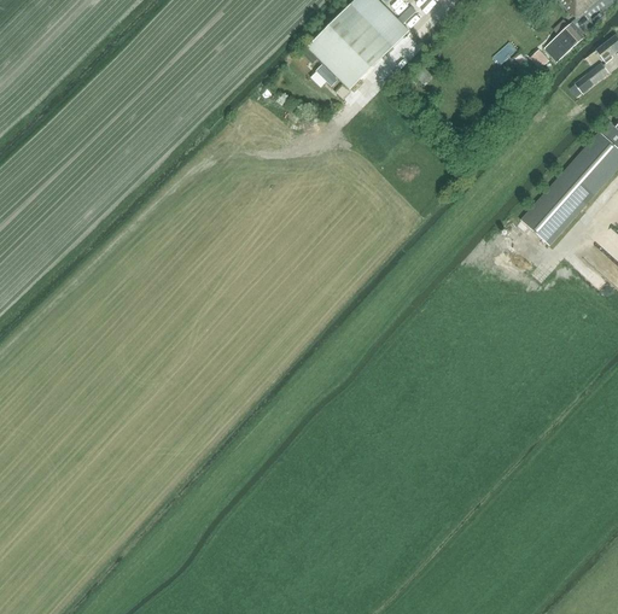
[(350,0),(305,46),(316,57),(322,63),(338,79),(349,89),(409,29),(380,0),(350,0)]
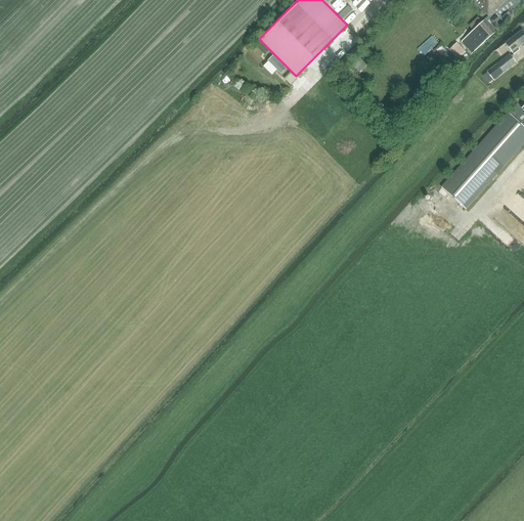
[(491,11),(505,0),(474,0),(482,9),(483,8),(489,14),(492,12),(491,11)]
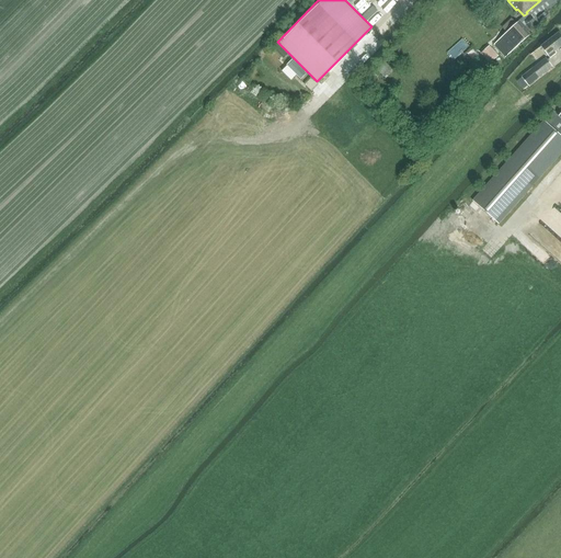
[(505,55),(531,31),(519,18),(493,42),(505,55)]
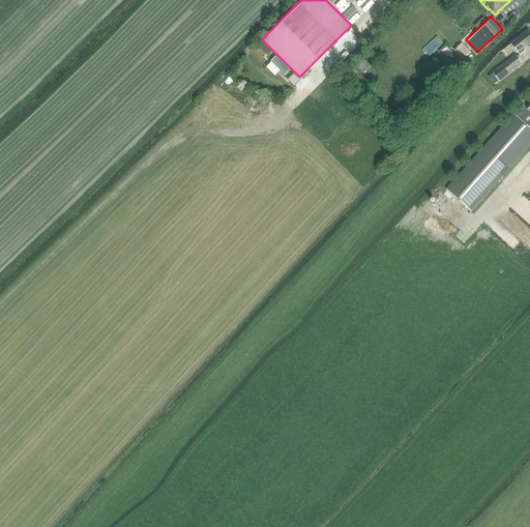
[(527,45),(529,40),(529,32),(527,28),(510,40),(520,53),(527,46),(527,45)]
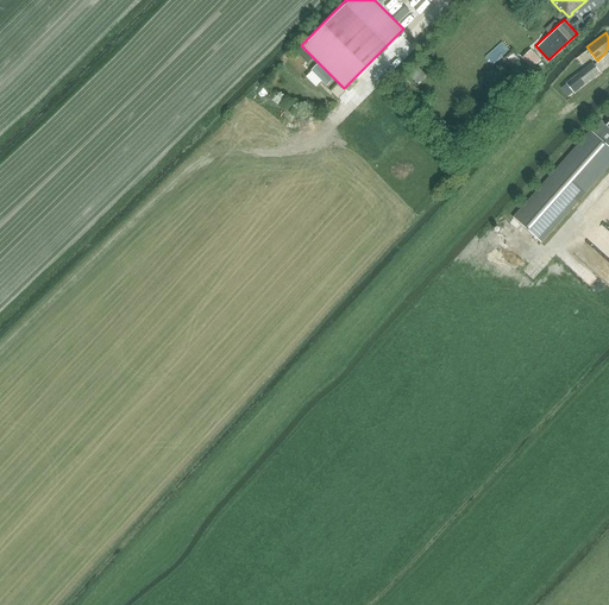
[(507,58),(515,54),(513,46),(503,51),(507,58)]
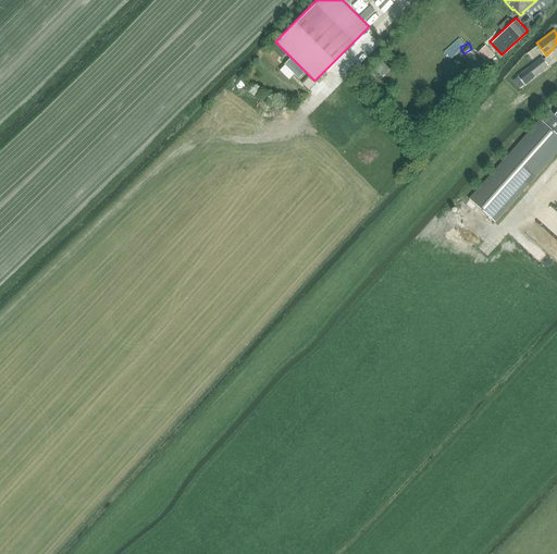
[(478,50),(486,60),(495,52),(485,42),(478,50)]
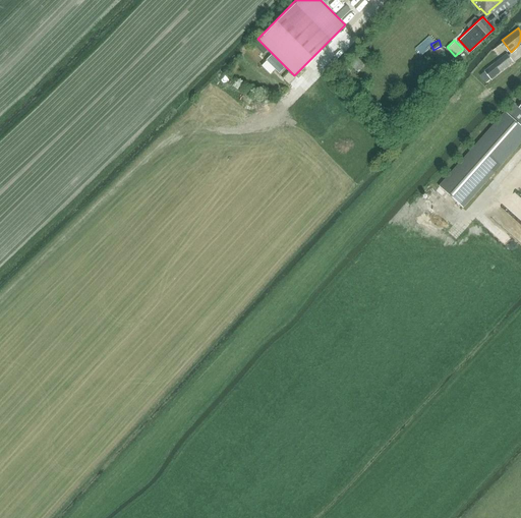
[(494,61),(496,64),(500,70),(513,60),(507,51),(494,61)]
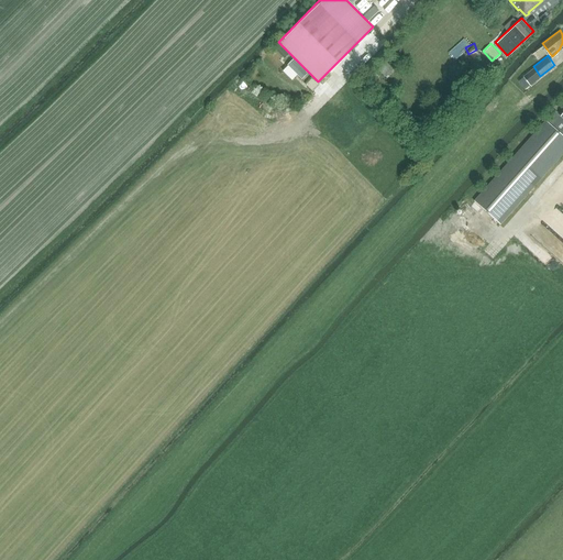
[(288,63),(288,64),(297,73),(301,77),(308,72),(294,57),(288,63)]
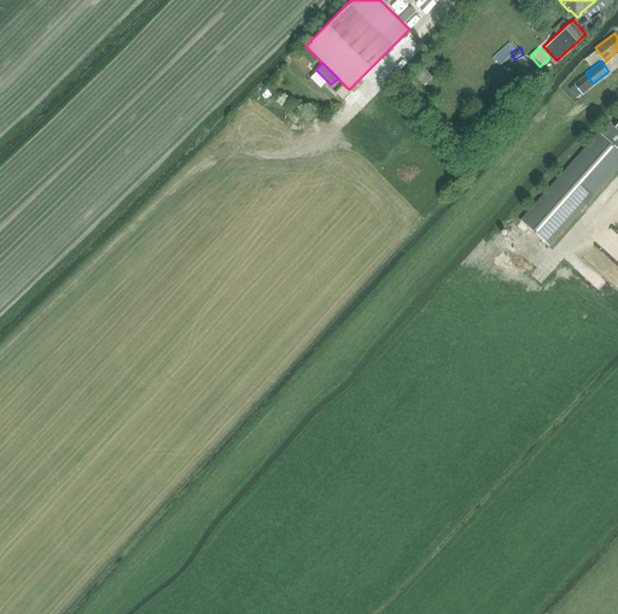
[(380,117),(386,128),(396,122),(390,111),(380,117)]
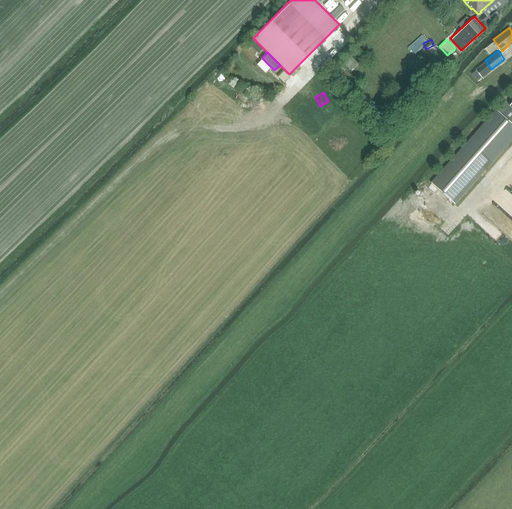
[(496,108),(462,147),(431,181),(456,203),(511,137),(511,100),(502,112),(496,108)]
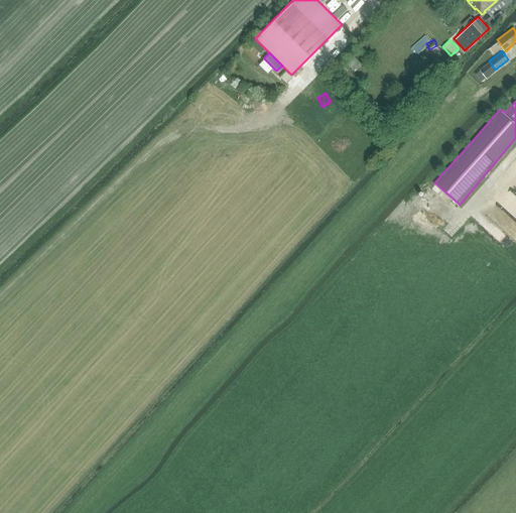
[(502,231),(497,236),(506,244),(510,239),(502,231)]
